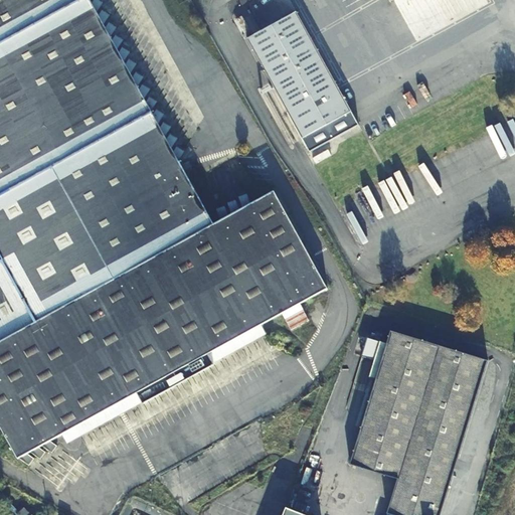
[(0,0),(0,436),(19,468),(322,290),(266,194),(206,228),(72,0),(0,0)]
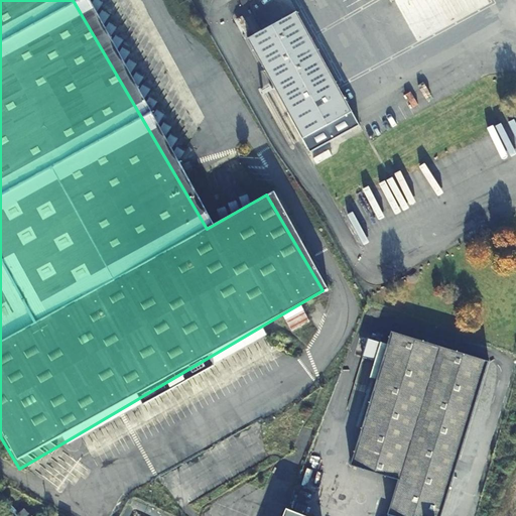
[(351,111),(294,12),(247,40),(302,139),(351,111)]
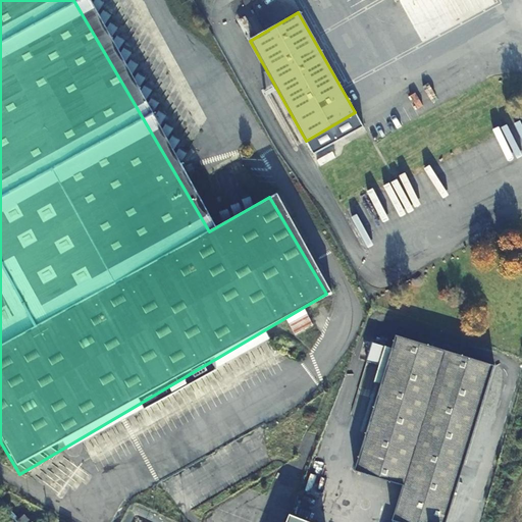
[(302,315),(284,326),(291,337),(309,326),(302,315)]
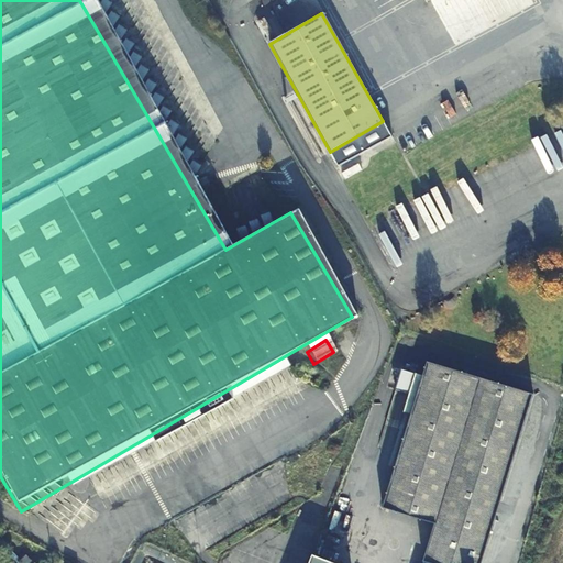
[(428,518),(416,556),(433,562),(473,562),(533,394),(429,357),(378,500),(428,518)]
